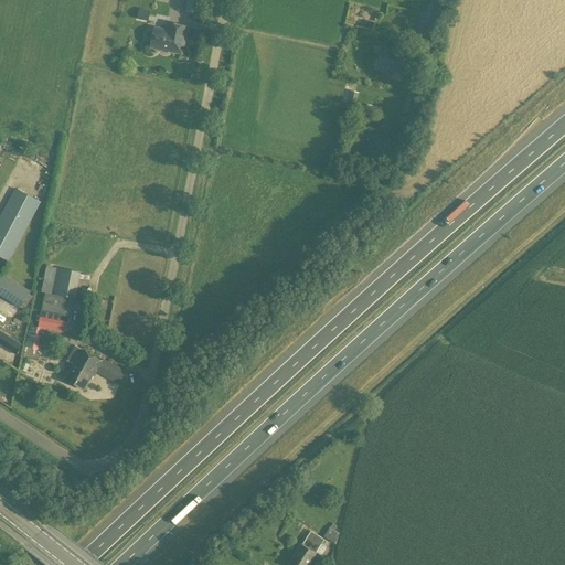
[(187,0),(185,11),(199,14),(202,0),(187,0)]
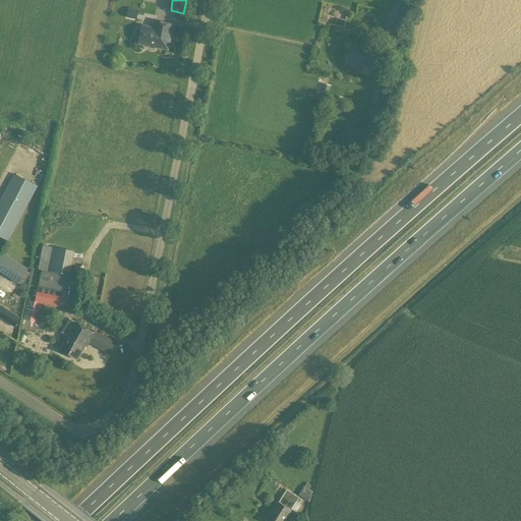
[(129,17),(139,18),(140,9),(131,8),(129,17)]
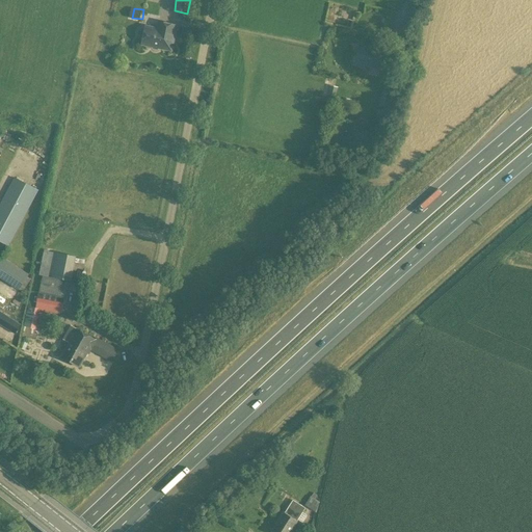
[(171,51),(177,27),(159,23),(157,29),(145,27),(142,45),(171,51)]
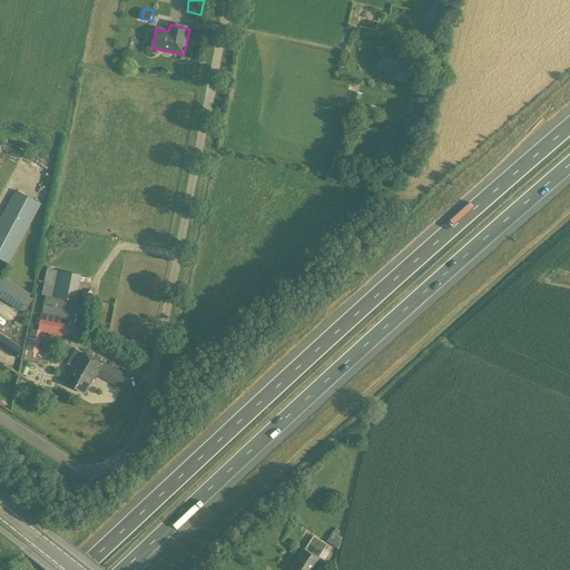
[(422,67),(432,69),(433,59),(431,59),(433,49),(425,48),(422,67)]
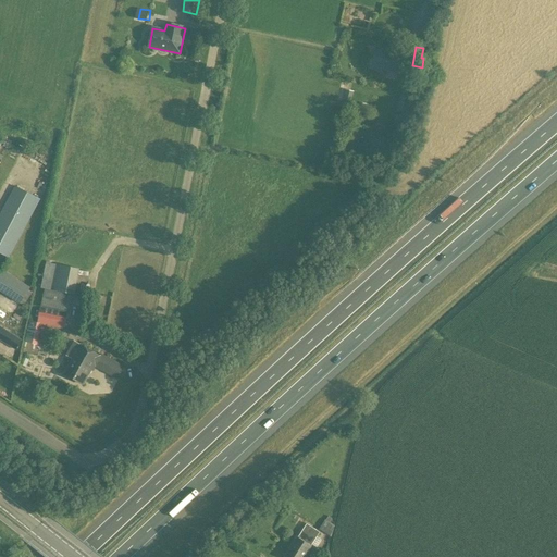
[(400,73),(405,53),(376,48),(372,67),(400,73)]
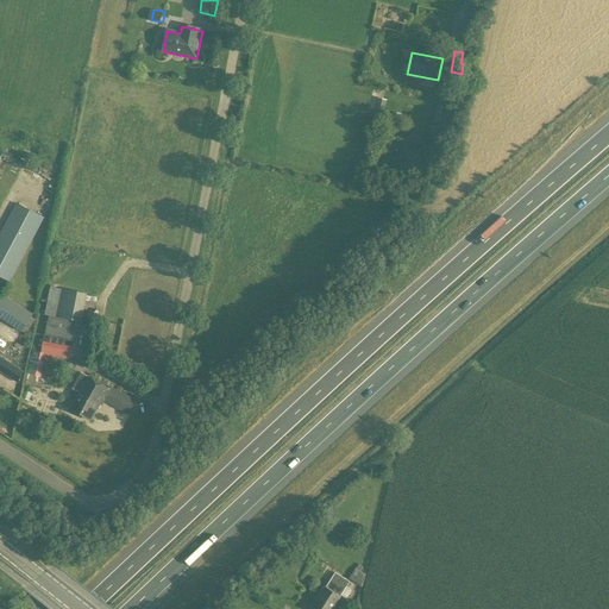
[(450,106),(438,104),(433,123),(445,125),(450,106)]
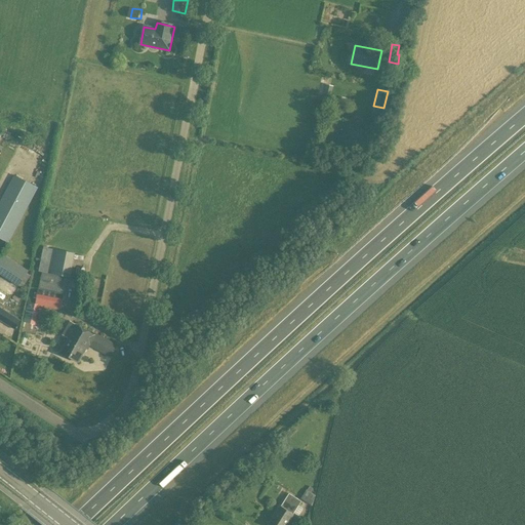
[(39,188),(14,175),(0,200),(0,238),(9,244),(39,188)]
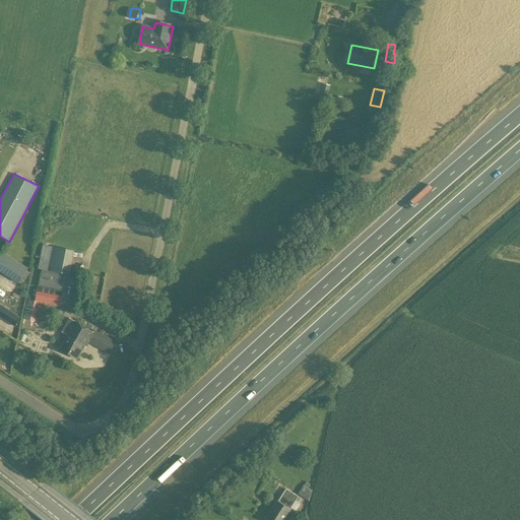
[(38,287),(29,285),(22,320),(36,322),(39,304),(60,308),(67,275),(69,275),(74,251),(43,245),(38,269),(41,270),(38,287)]
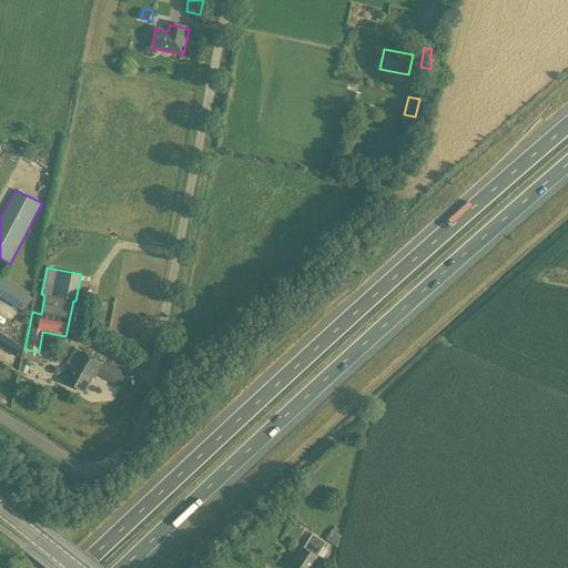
[(1,274),(0,275),(0,296),(20,310),(24,312),(33,298),(29,296),(31,294),(1,274)]
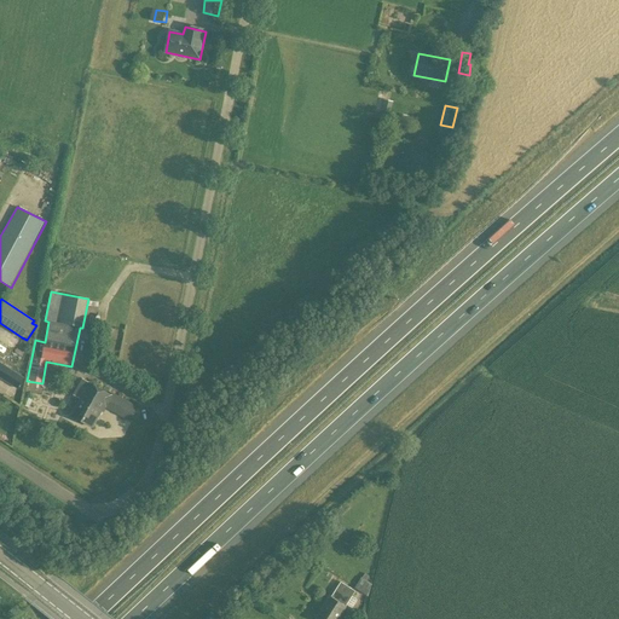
[(0,362),(0,377),(6,382),(13,371),(0,362)]
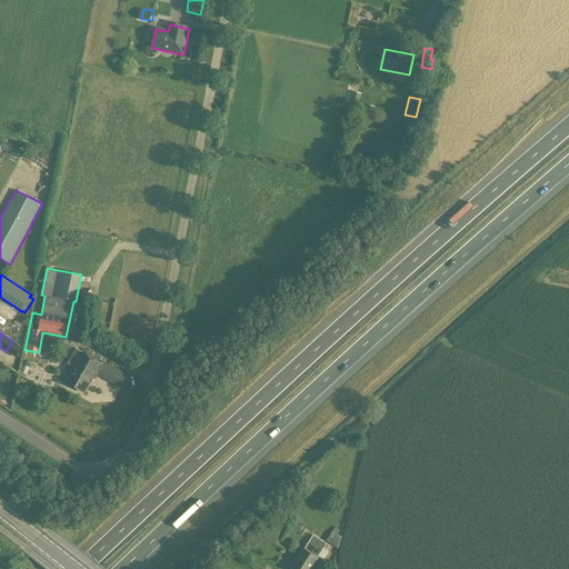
[(103,363),(102,362),(81,351),(73,366),(75,367),(66,382),(86,393),(93,378),(96,378),(98,375),(121,387),(128,375),(103,361),(103,363)]
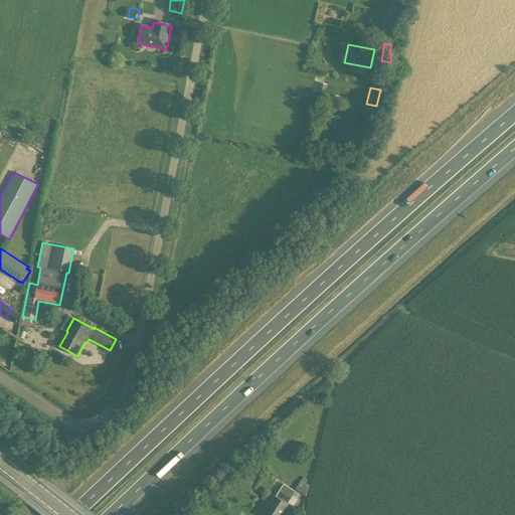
[(301,480),(295,489),(306,496),(309,486),(301,480)]
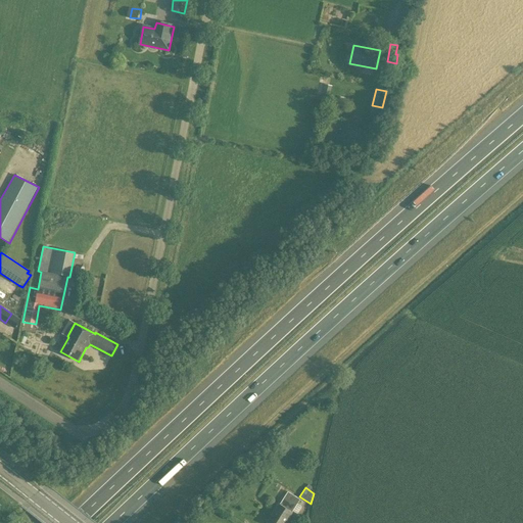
[(269,522),(285,522),(292,513),(300,500),(288,491),(280,505),(269,522)]
